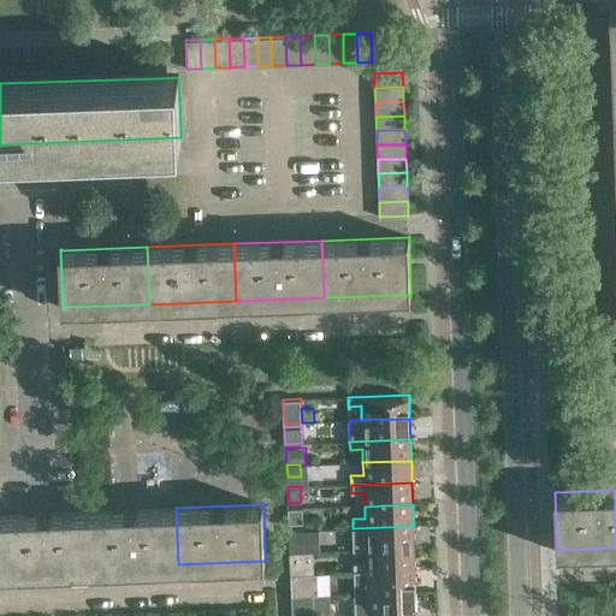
[(176,508),(89,511),(92,568),(178,564),(176,508)]
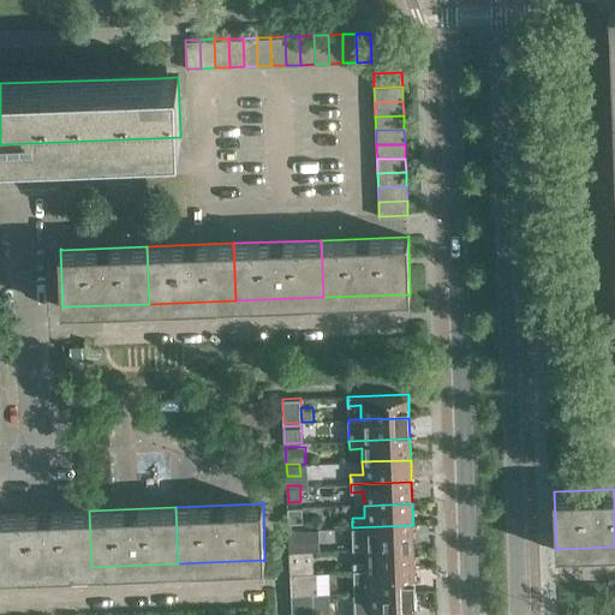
[(302,507),(288,507),(288,523),(302,523),(302,507)]
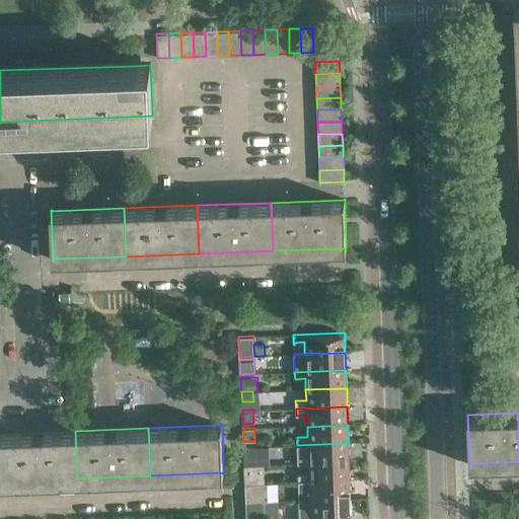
[(75,431),(1,433),(3,482),(77,478),(75,431)]
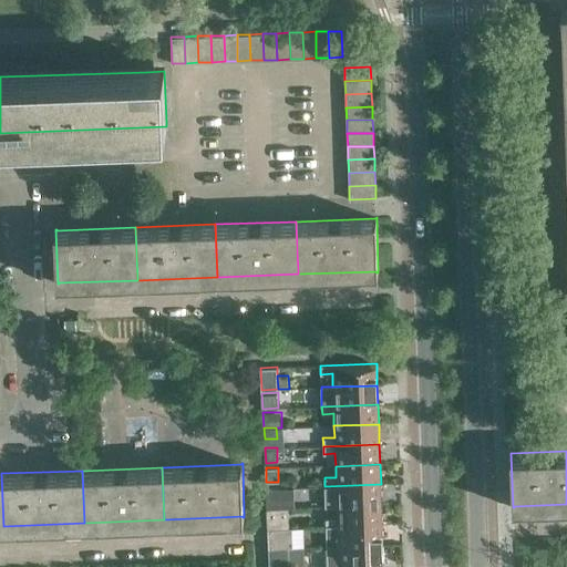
[(381,484),(325,486),(326,506),(337,505),(381,504),(381,484)]
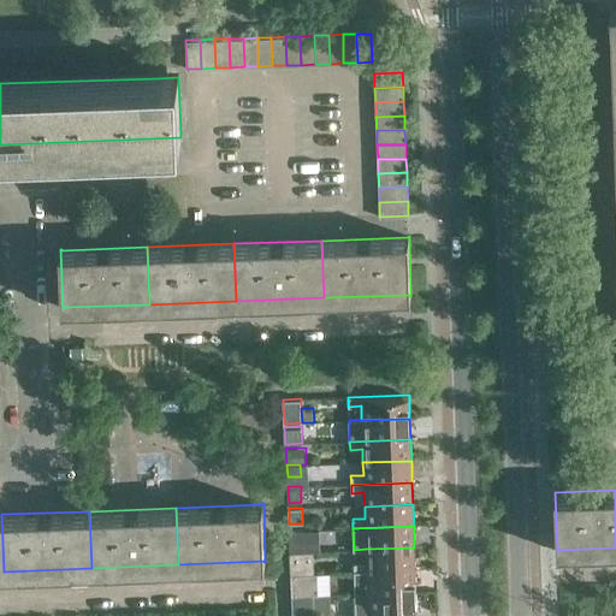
[(290,535),(290,554),(309,554),(309,535),(290,535)]
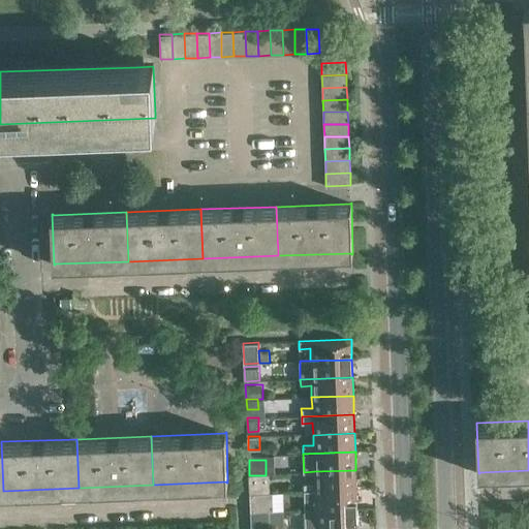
[(304,483),(304,491),(356,489),(355,470),(314,471),(314,483),(304,483)]
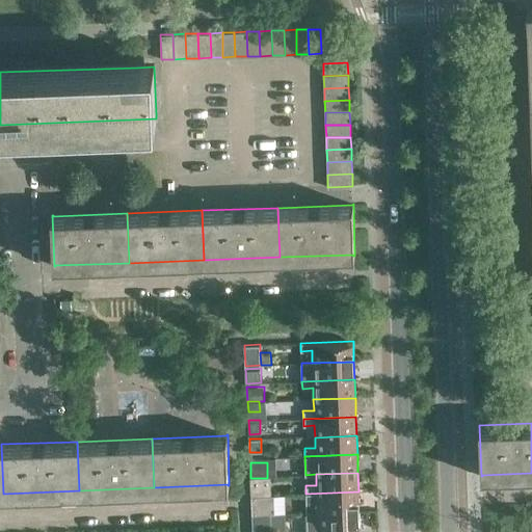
[(262,480),(251,480),(251,491),(262,491),(262,480)]
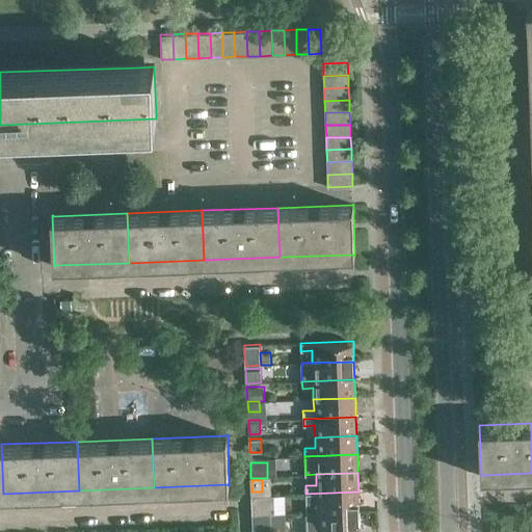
[(358,491),(306,494),(307,512),(360,510),(358,491)]
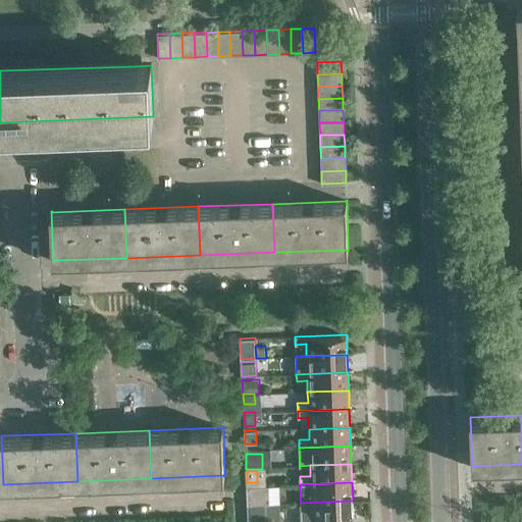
[(248,505),(265,504),(269,504),(269,485),(247,486),(248,505)]
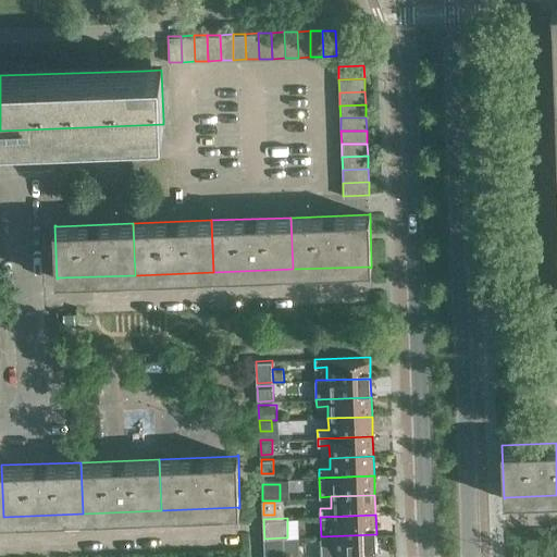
[(321,536),(322,556),(321,556),(358,556),(358,555),(376,554),(376,534),(321,536)]
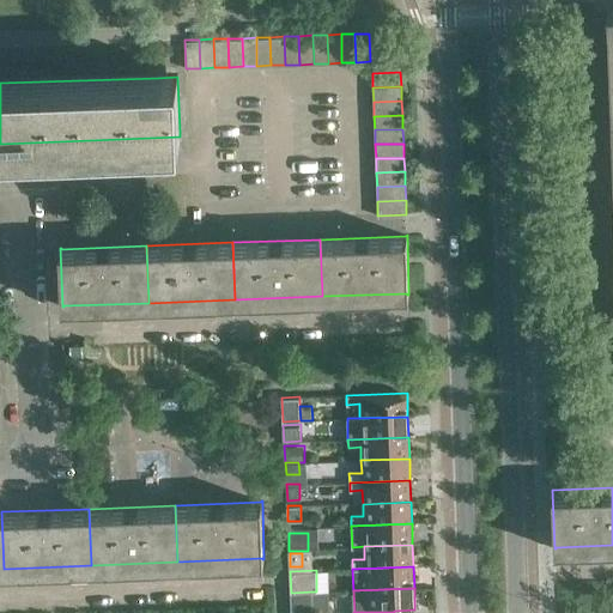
[(313,612),(311,592),(291,593),(291,612),(313,612)]
